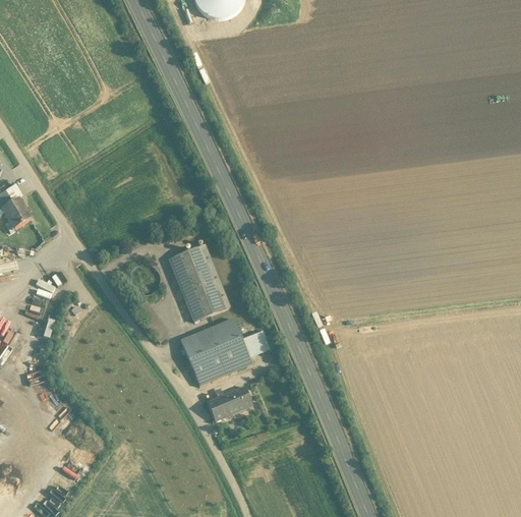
[(16,182),(6,189),(13,200),(17,198),(23,194),(16,182)]
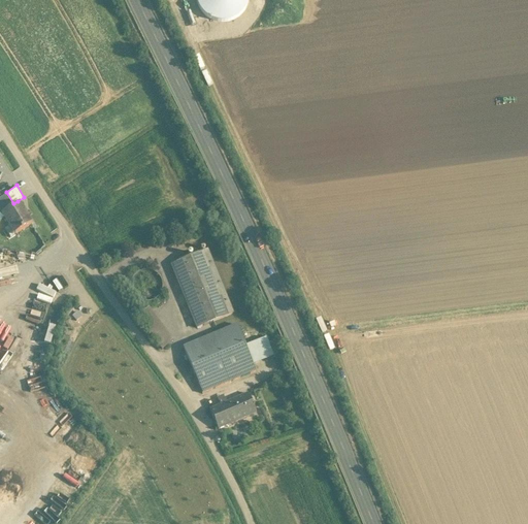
[(6,192),(0,195),(0,207),(2,210),(13,203),(6,192)]
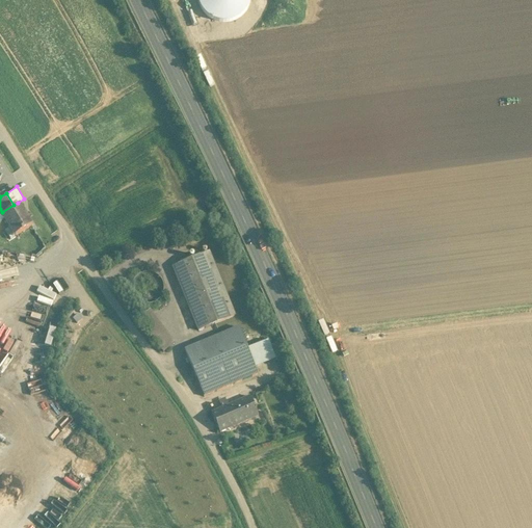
[(2,212),(15,233),(31,222),(18,203),(14,205),(2,212)]
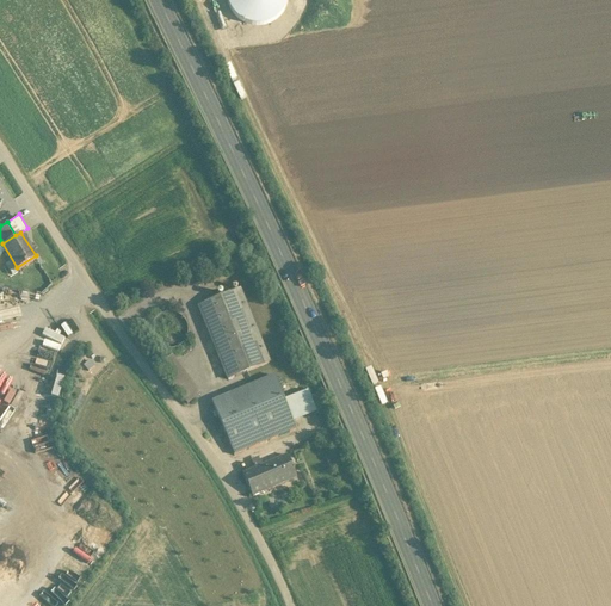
[(240,286),(198,303),(228,376),(269,359),(240,286)]
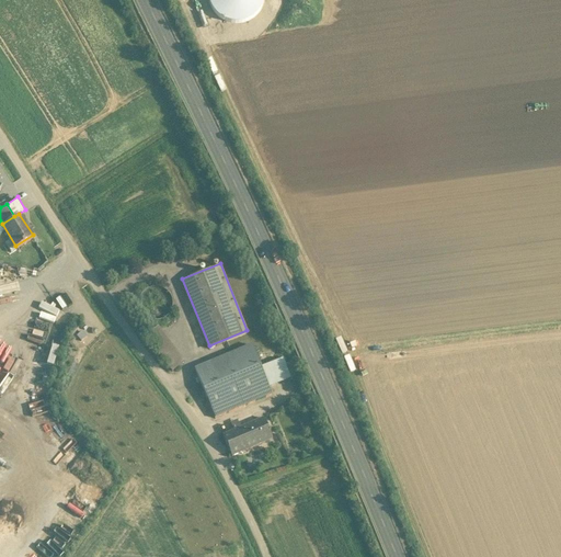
[(66,325),(68,318),(49,313),(47,319),(66,325)]
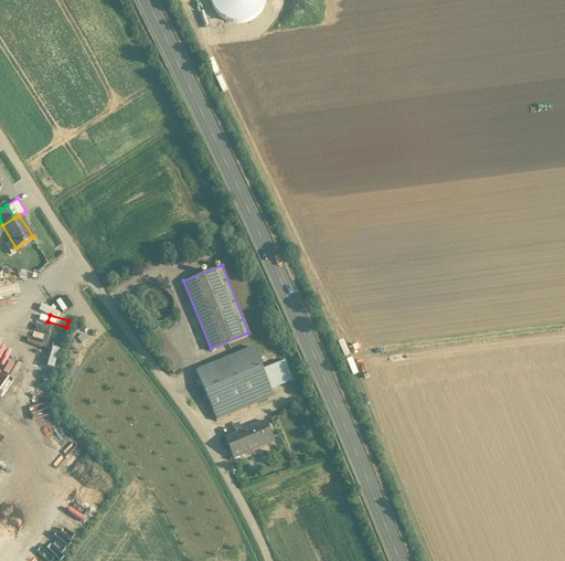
[(254,345),(195,369),(216,417),(273,394),(269,384),(264,371),(254,345)]
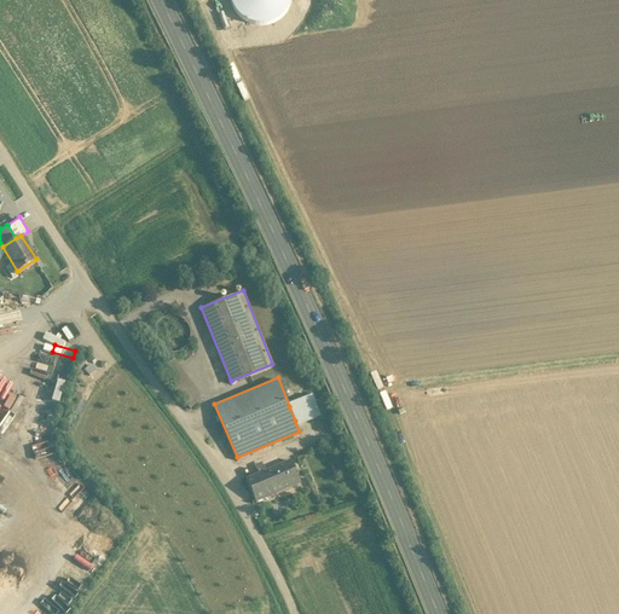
[(248,381),(236,384),(237,391),(250,387),(248,381)]
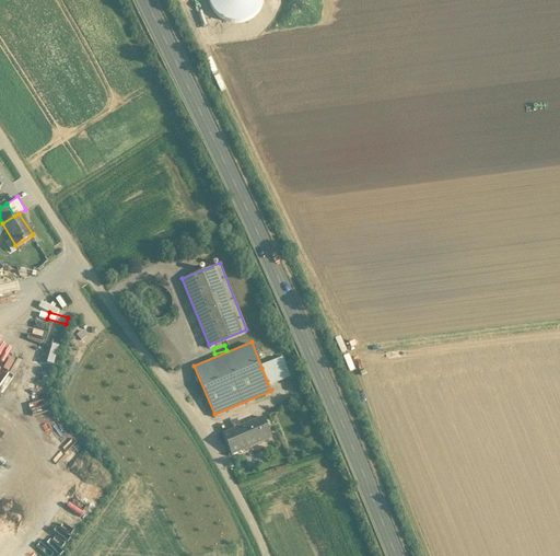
[(284,359),(261,368),(267,381),(291,372),(284,359)]
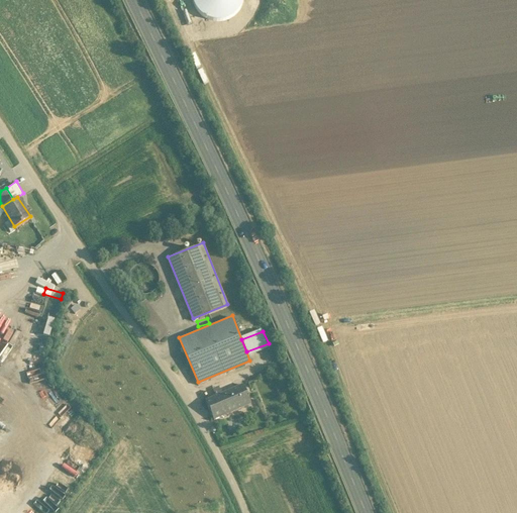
[(242,382),(221,391),(219,385),(217,386),(216,385),(212,387),(215,394),(205,398),(213,417),(250,402),(242,382)]
